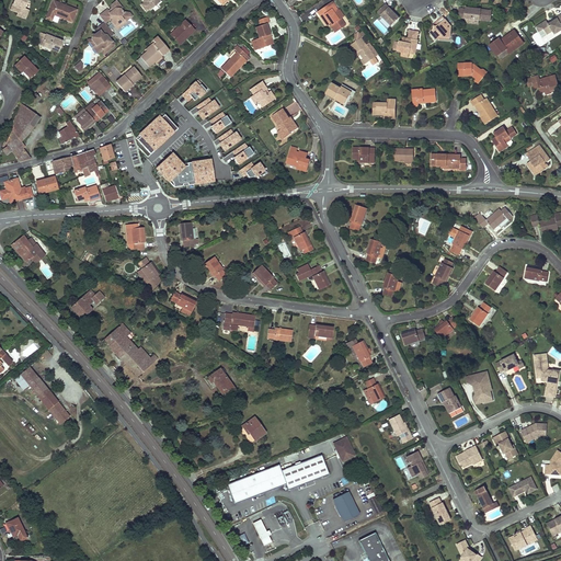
[(14,0),(10,10),(18,13),(22,15),(25,9),(27,0),(14,0)]
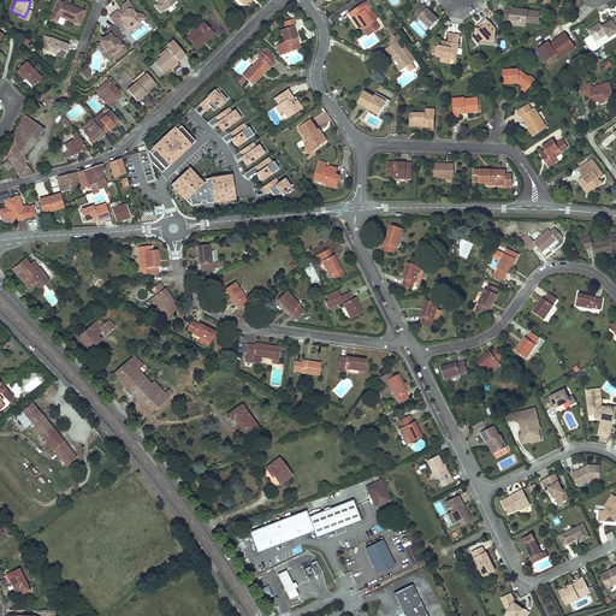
[(80,24),(84,11),(70,5),(70,7),(63,5),(64,3),(58,0),(52,17),(58,19),(59,17),(80,24)]
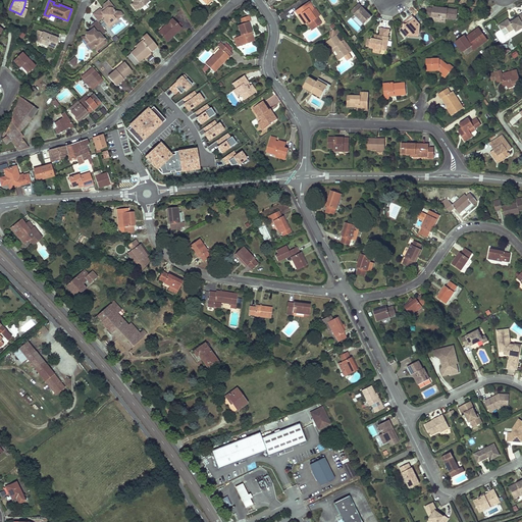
[(132,0),(135,2),(132,4),(136,10),(139,8),(140,9),(149,2),(147,0),(132,0)]
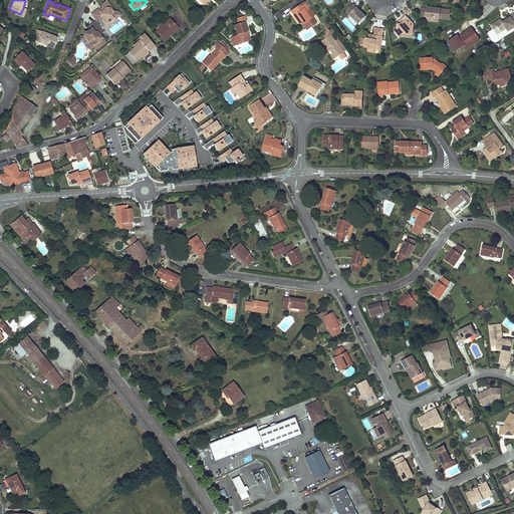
[(98,9),(91,15),(96,21),(100,18),(105,24),(113,18),(116,19),(120,15),(118,12),(112,11),(110,8),(111,7),(106,1),(102,4),(101,8),(103,10),(100,12),(99,10),(98,9)]
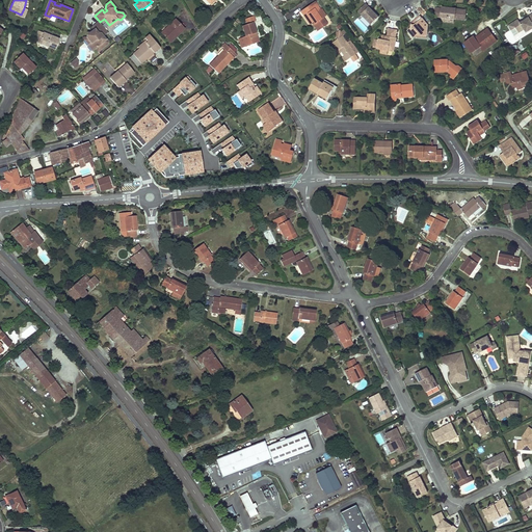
[(315,2),(308,7),(311,11),(309,12),(304,16),(308,21),(312,18),(319,30),(328,24),(323,18),(326,16),(322,9),(321,10),(315,2)]
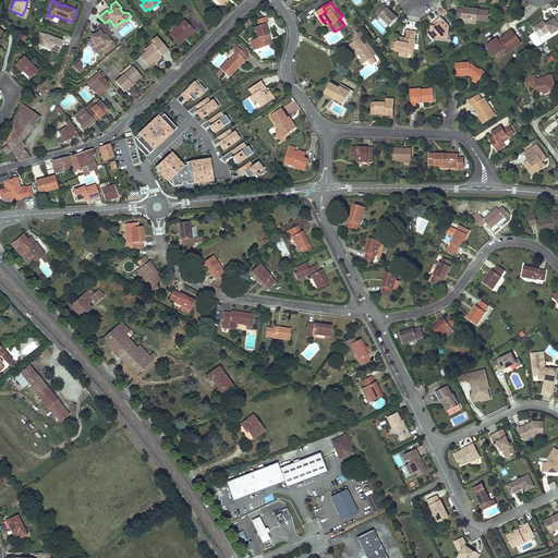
[(390,12),(383,4),(375,12),(389,26),(397,19),(392,14),(391,15),(390,13),(390,12)]
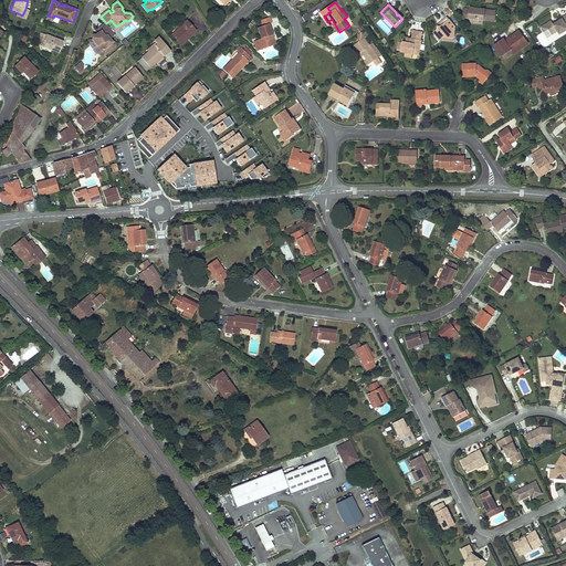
[(463,18),(495,22),(496,11),(480,9),(470,8),(470,9),(464,9),(463,18)]
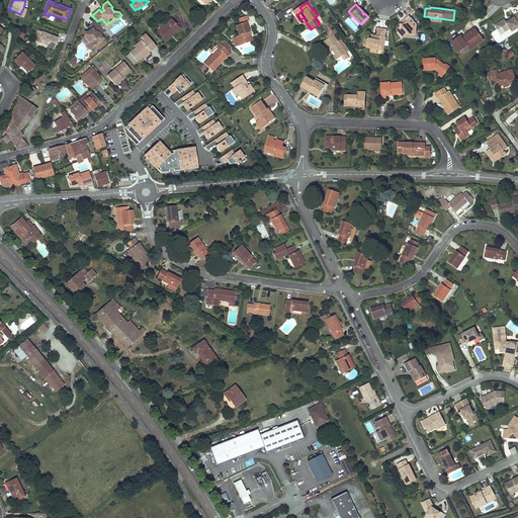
[(20,14),(16,12),(15,14),(23,17),(26,9),(23,8),(20,14)]
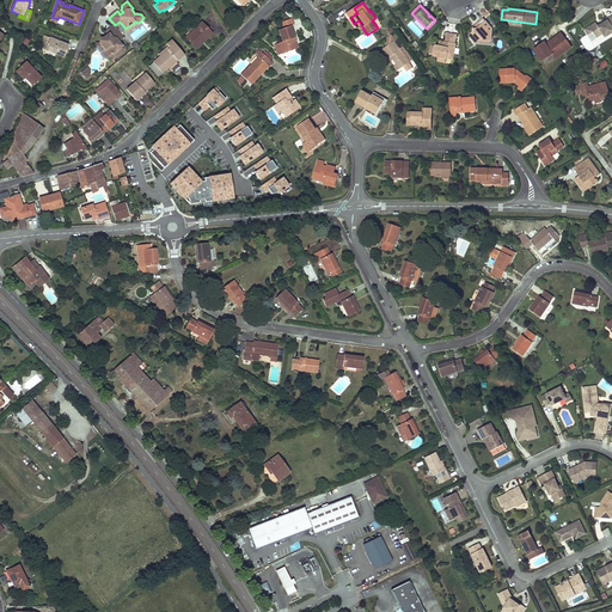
[(597,23),(585,30),(589,36),(594,32),(598,38),(604,35),(606,37),(611,34),(611,14),(607,18),(609,20),(605,22),(604,20),(601,23),(603,24),(599,26),(598,25),(597,23)]
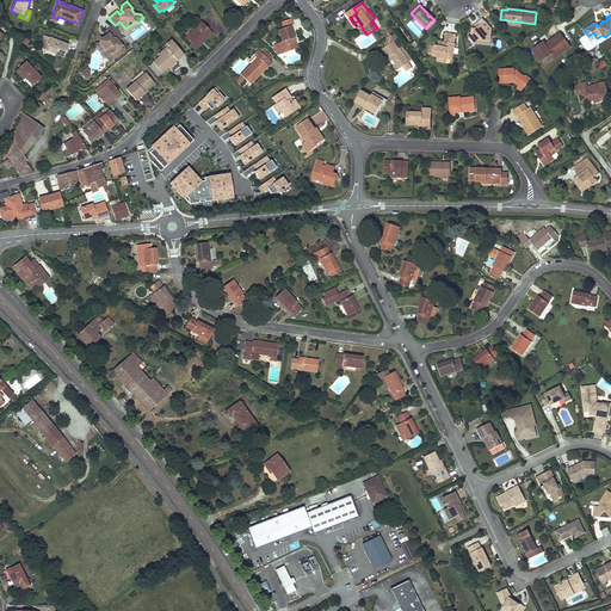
[(473,29),(473,32),(469,35),(475,42),(477,39),(491,41),(492,29),(482,19),(475,25),(477,28),(476,30),(473,29)]
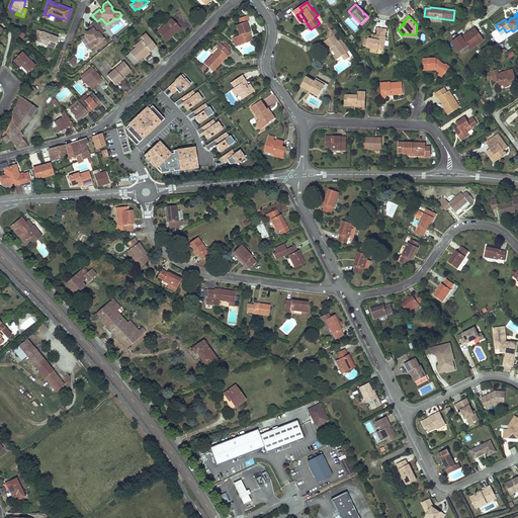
[(304,17),(299,20),(303,24),(305,22),(310,30),(311,29),(304,17)]
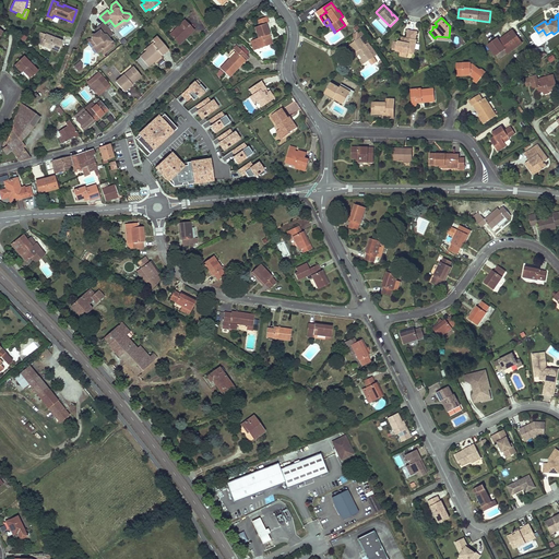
[(127,21),(123,20),(115,26),(117,30),(126,22),(127,21)]
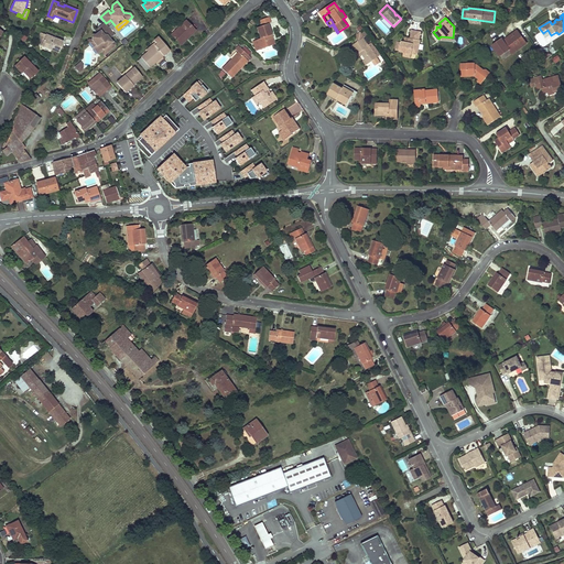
[(186,20),(171,34),(180,44),(186,38),(187,39),(196,30),(186,20)]
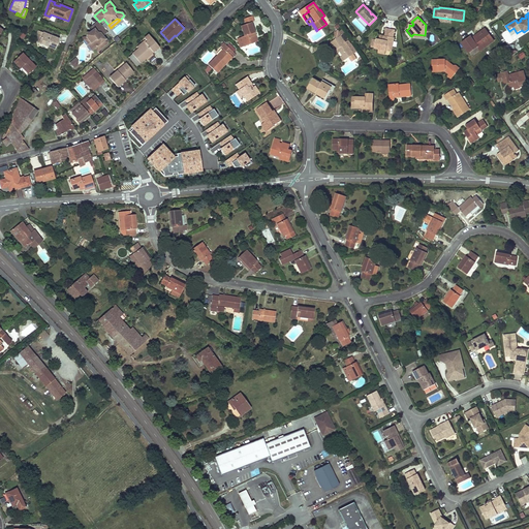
[(99,22),(92,27),(94,28),(92,30),(93,32),(91,33),(88,33),(87,33),(87,37),(91,42),(88,45),(92,51),(95,49),(97,52),(107,43),(107,41),(103,35),(107,32),(99,22)]
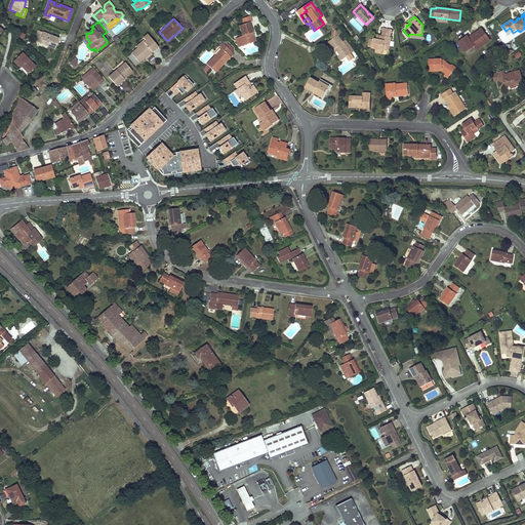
[(112,30),(115,33),(124,27),(122,23),(112,30)]
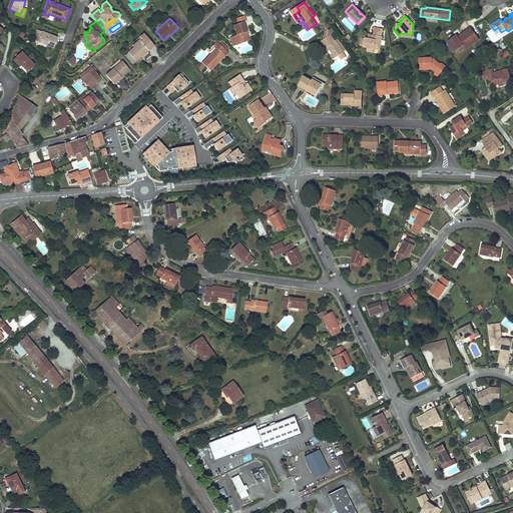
[(243,22),(234,25),(237,35),(234,36),(237,45),(248,41),(245,33),(247,32),(243,22)]
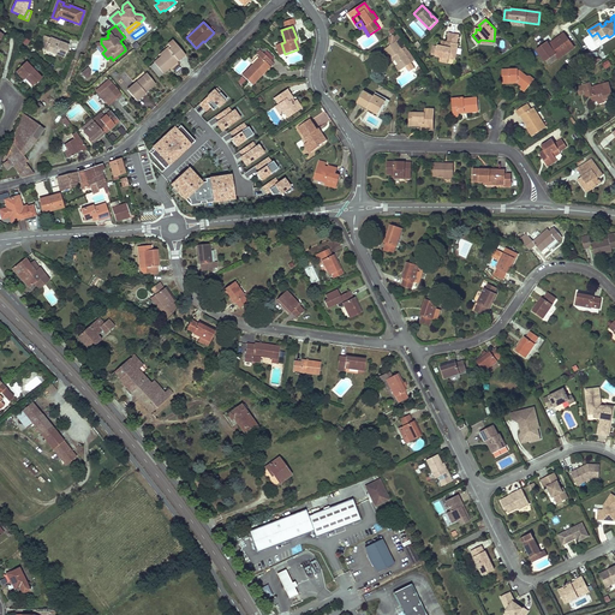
[(457,45),(459,35),(453,34),(448,34),(447,42),(446,42),(445,47),(441,47),(437,46),(437,47),(433,46),(431,55),(436,57),(435,58),(440,58),(448,60),(448,59),(455,60),(458,45),(457,45)]
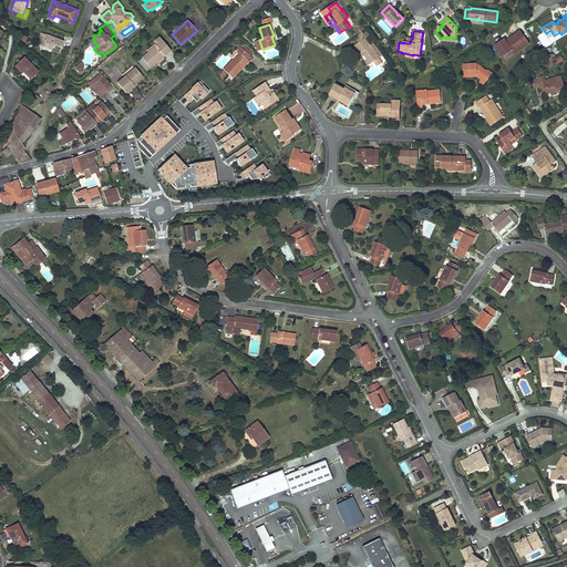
[(500,43),(495,47),(503,58),(512,51),(512,53),(513,52),(515,54),(521,51),(518,47),(526,41),(521,31),(508,39),(509,41),(506,43),(505,41),(504,40),(502,42),(502,41),(500,43)]
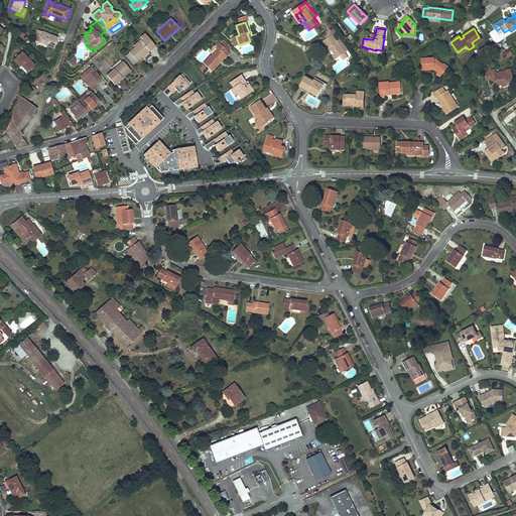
[(329,37),(323,41),(328,49),(329,48),(331,47),(332,50),(338,58),(346,52),(345,52),(349,50),(343,42),(340,39),(338,41),(333,35),(334,34),(333,33),(331,29),(330,29),(326,32),(329,37)]
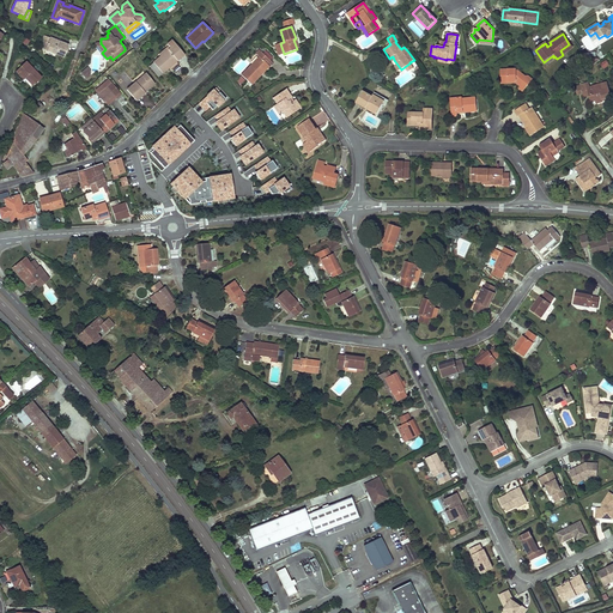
[(61,41),(50,36),(43,54),(54,59),(55,54),(64,58),(66,52),(68,46),(60,42),(61,41)]
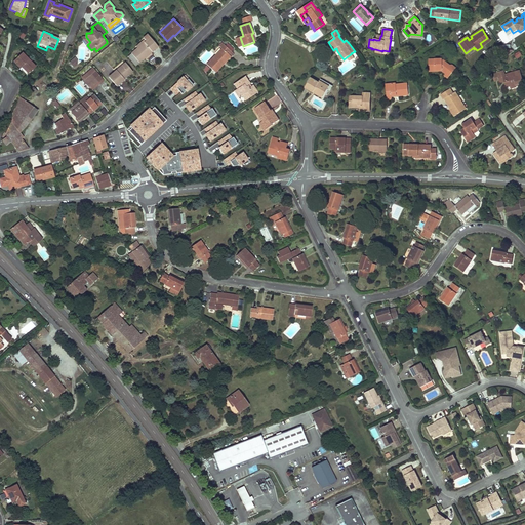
[(158,46),(151,37),(149,35),(144,39),(145,40),(146,41),(137,48),(131,53),(132,53),(139,63),(146,57),(152,52),(158,46)]
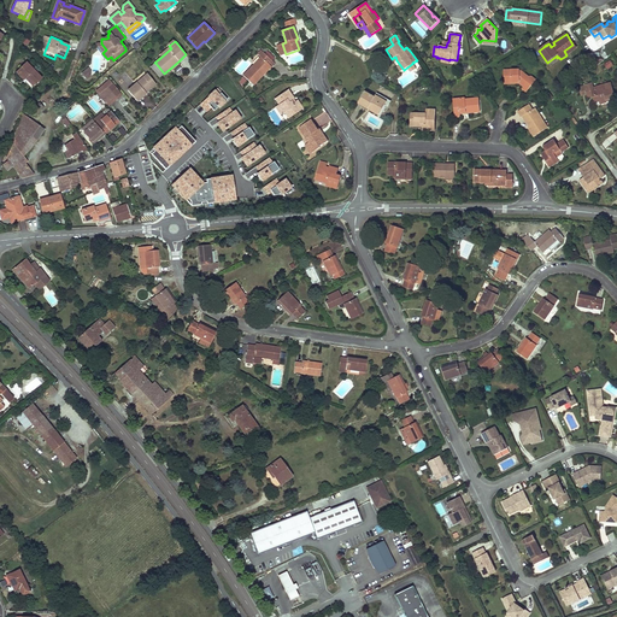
[(106,50),(101,43),(98,46),(98,51),(107,62),(111,63),(113,60),(111,57),(107,59),(103,53),(106,50)]
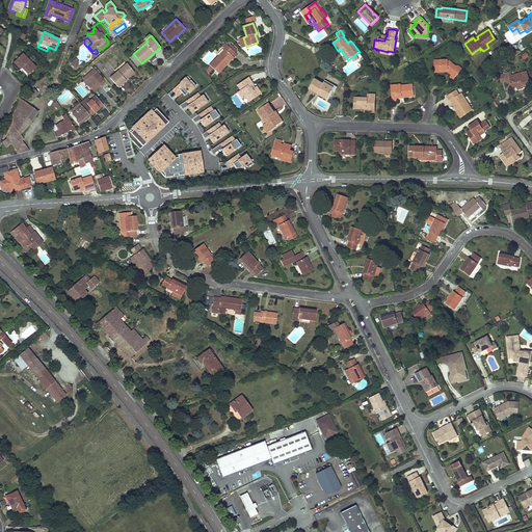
[(494,38),(486,44),(488,48),(497,42),(494,38)]
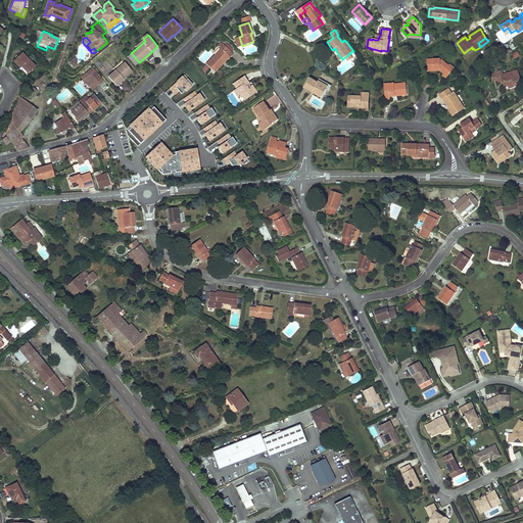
[(136,46),(137,48),(145,41),(144,40),(136,46)]
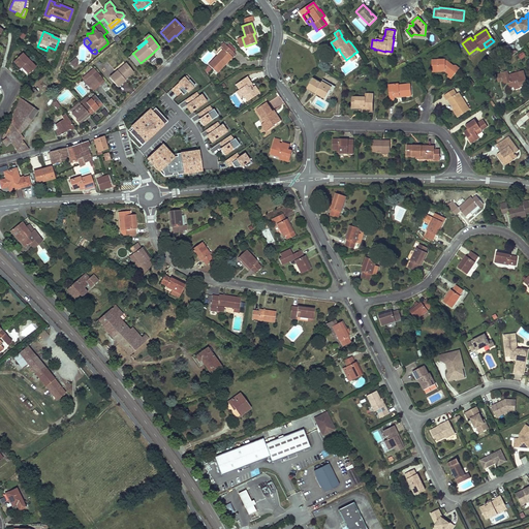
[(223,50),(209,65),(217,73),(224,66),(222,65),(230,56),(229,55),(231,52),(224,44),(221,48),(223,50)]
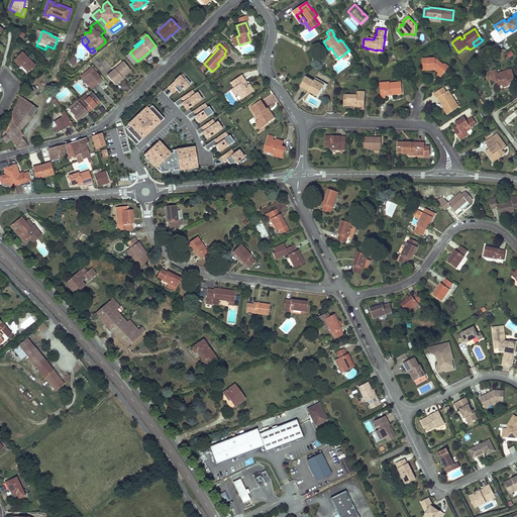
[(22,52),(13,61),(20,67),(21,66),(22,65),(29,72),(35,66),(22,52)]
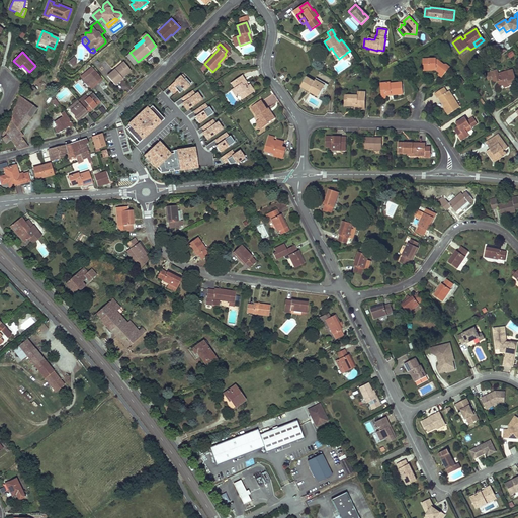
[(131,53),(127,56),(134,64),(138,62),(131,53)]
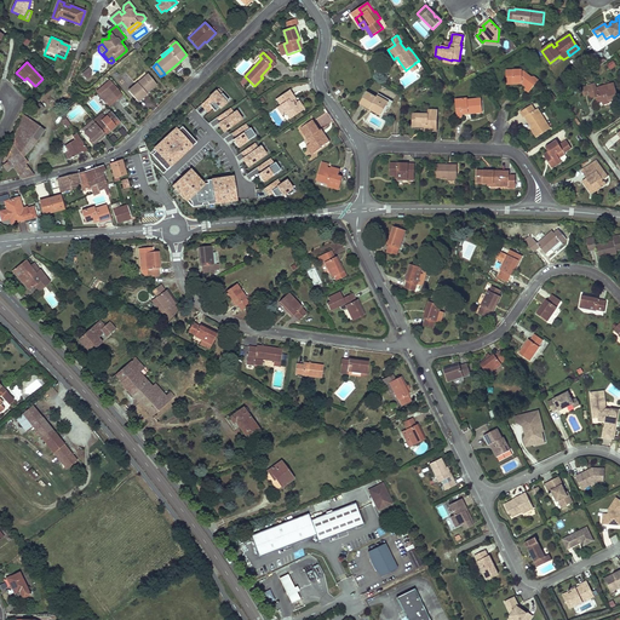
[(270,65),(260,76),(263,78),(273,68),(270,65)]
